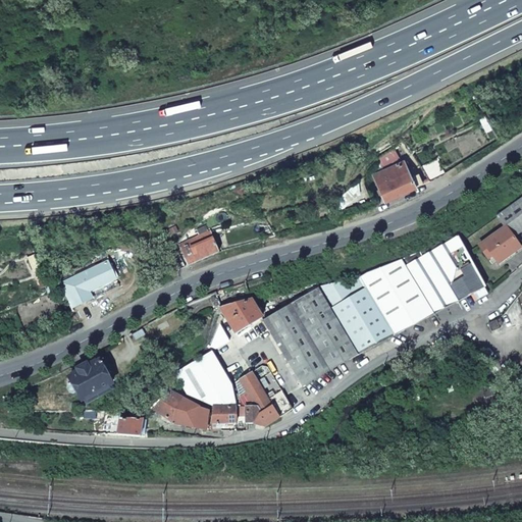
[(394,148),(376,158),(381,167),(398,158),(394,148)]
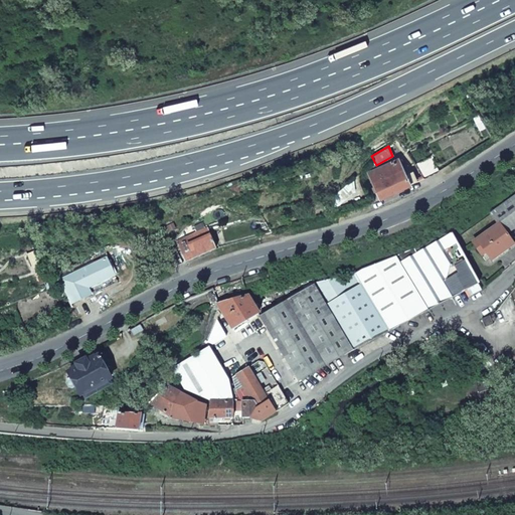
[(437,168),(428,155),(415,163),(424,177),(437,168)]
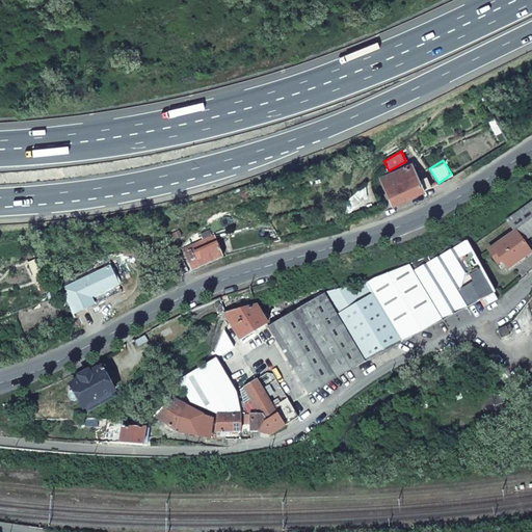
[(392,206),(424,190),(422,185),(427,183),(422,171),(416,174),(411,164),(380,179),(392,206)]
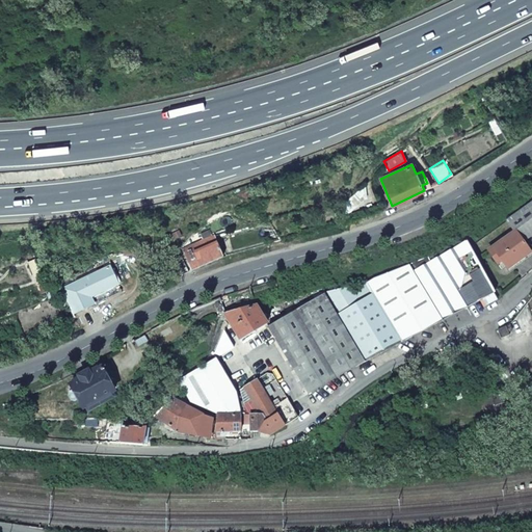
[(531,203),(506,221),(514,233),(515,233),(522,243),(522,242),(525,241),(531,235),(531,203)]
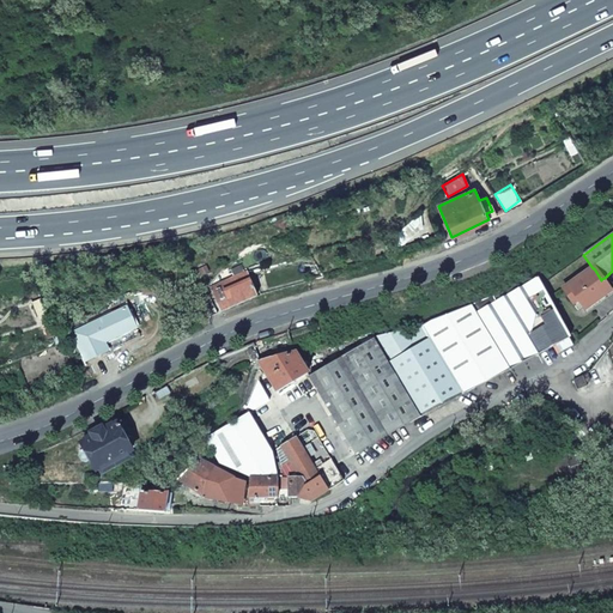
[(577,302),(584,310),(611,291),(601,279),(601,280),(594,268),(593,268),(562,290),(572,305),(577,302)]
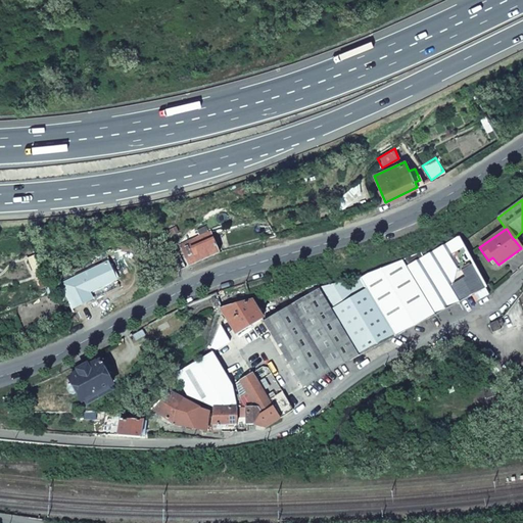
[(188,267),(218,253),(207,230),(178,242),(188,267)]
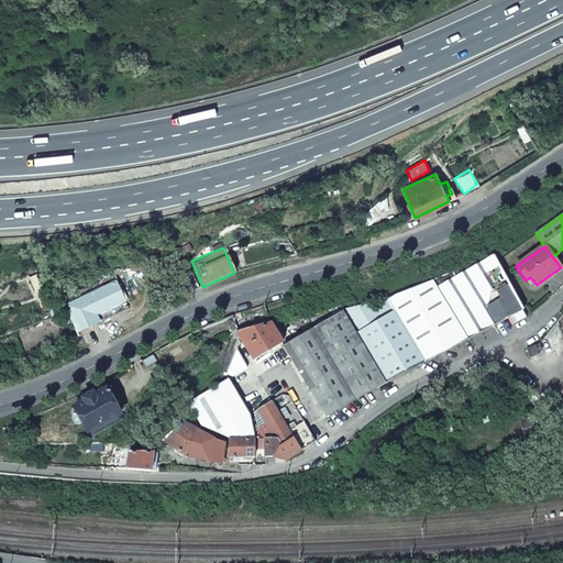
[(384,298),(426,364),(511,317),(516,324),(527,318),(522,310),(523,310),(498,261),(495,255),(455,275),(452,271),(424,282),(395,293),(384,298)]
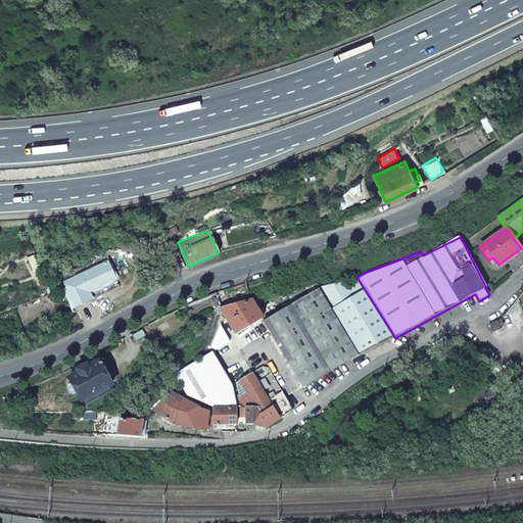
[(186,268),(181,256),(177,258),(173,260),(178,272),(186,268)]
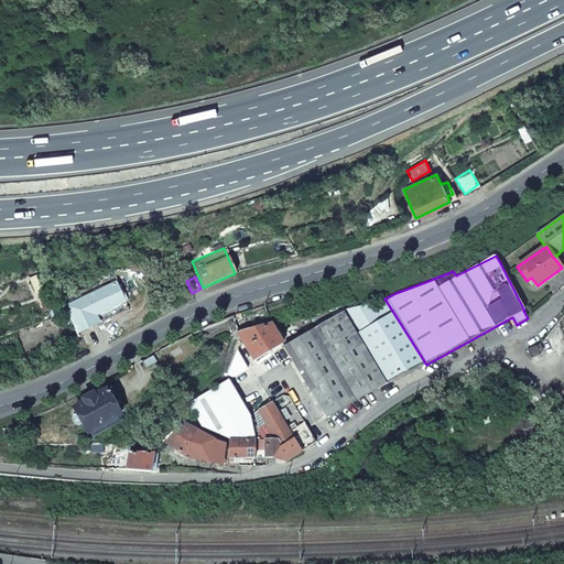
[(67,307),(79,334),(99,324),(129,310),(117,283),(67,307)]
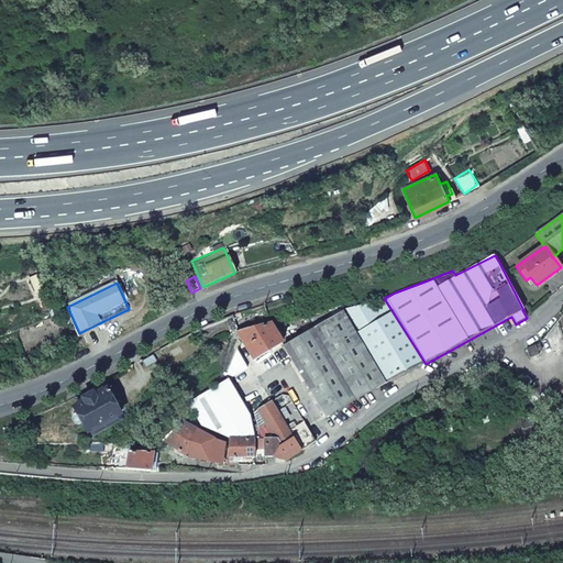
[(343,310),(389,384),(426,364),(384,298),(372,305),(370,300),(342,310),(343,310)]
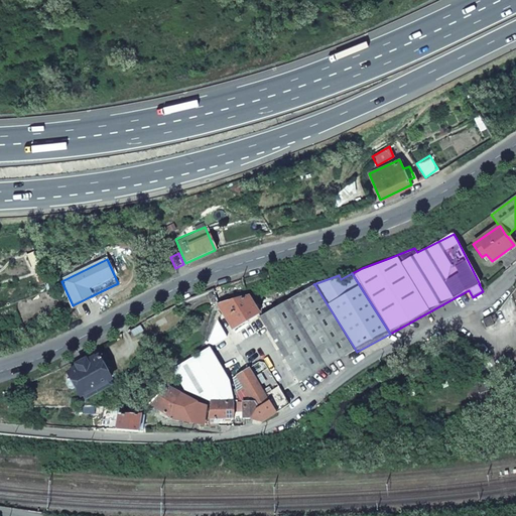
[(314,284),(261,315),(299,383),(357,352),(314,284)]
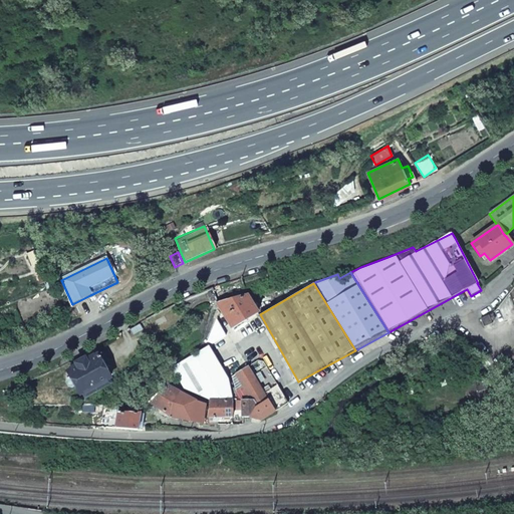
[(260,311),(249,294),(247,295),(246,291),(236,294),(237,298),(218,303),(235,328),(256,314),(260,311)]
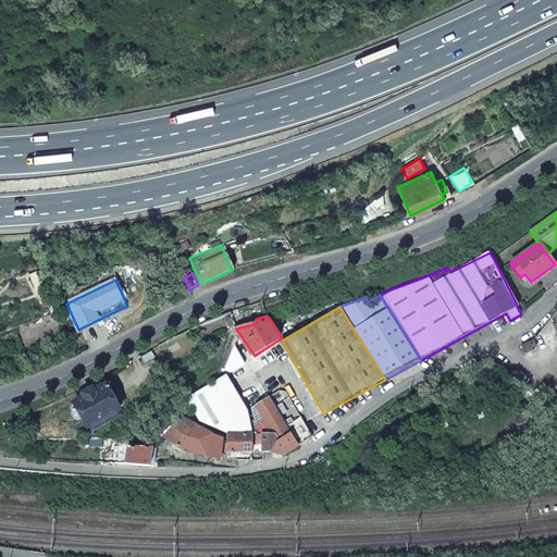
[(531,342),(521,346),(524,355),(534,350),(533,347),(531,342)]
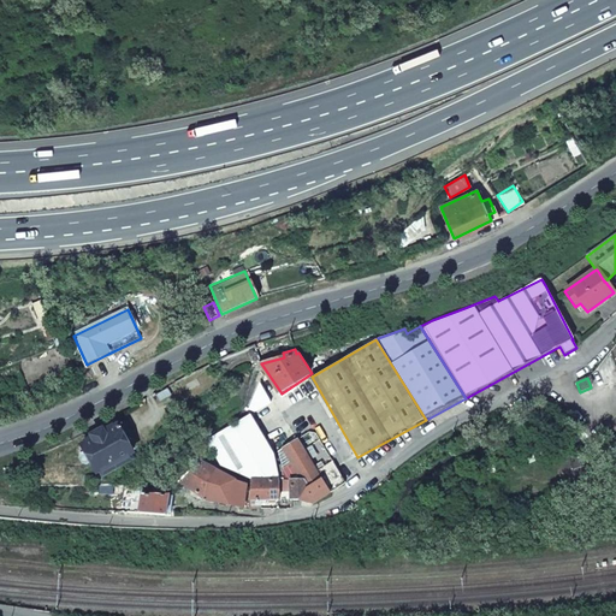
[(253,480),(280,481),(276,455),(253,414),(208,439),(221,468),(253,480)]
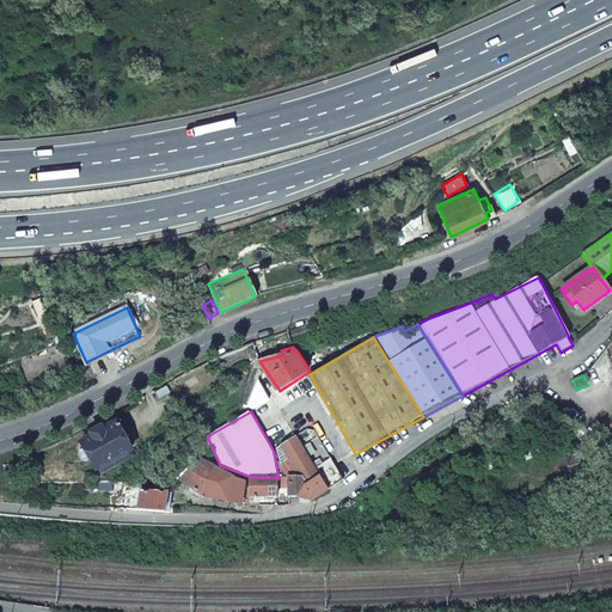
[(132,451),(116,422),(80,442),(96,471),(132,451)]
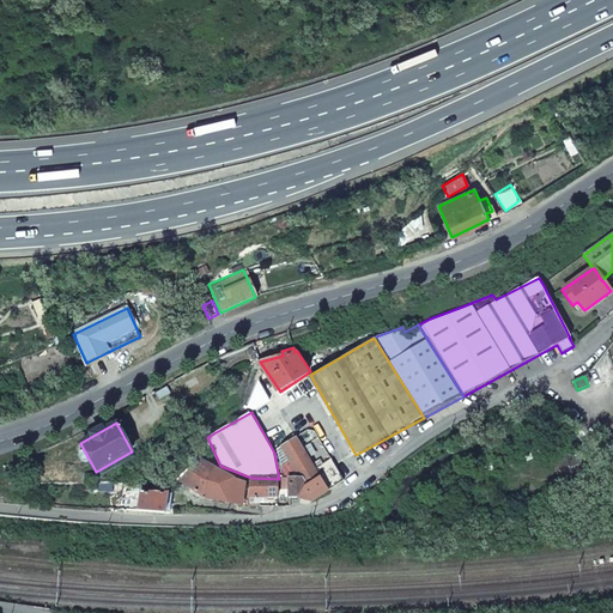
[(284,447),(302,479),(304,483),(317,477),(297,441),(296,441),(284,447)]
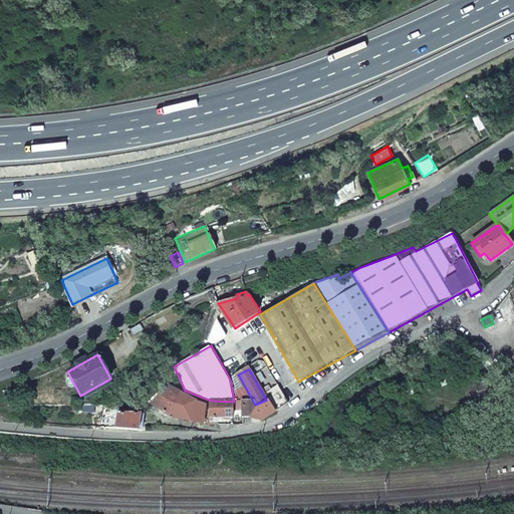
[(170,417),(203,424),(207,405),(196,401),(167,387),(151,403),(170,417)]
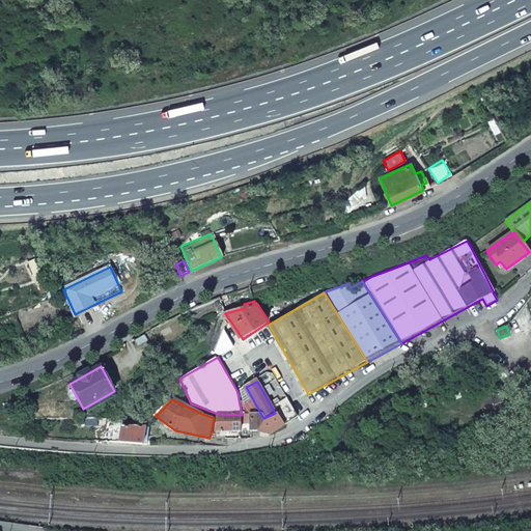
[(216,432),(241,432),(242,415),(218,414),(216,432)]
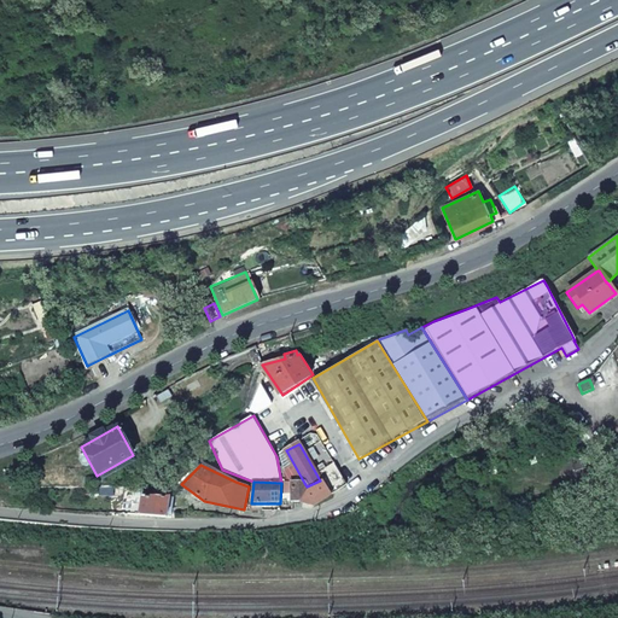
[(304,483),(292,484),(291,502),(299,503),(307,488),(307,487),(304,483)]
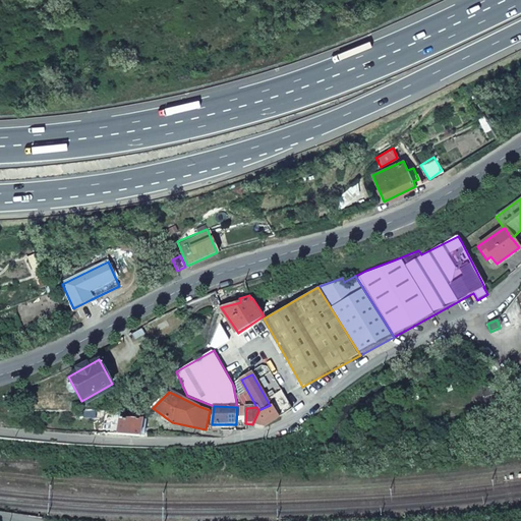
[(117,433),(140,437),(141,432),(142,418),(120,417),(117,433)]
